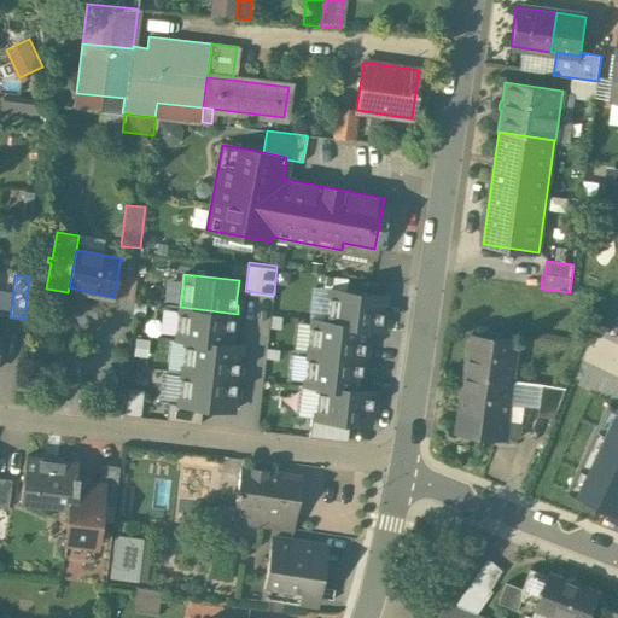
[(331,290),(326,321),(366,328),(384,331),(384,321),(382,321),(384,296),(331,290)]
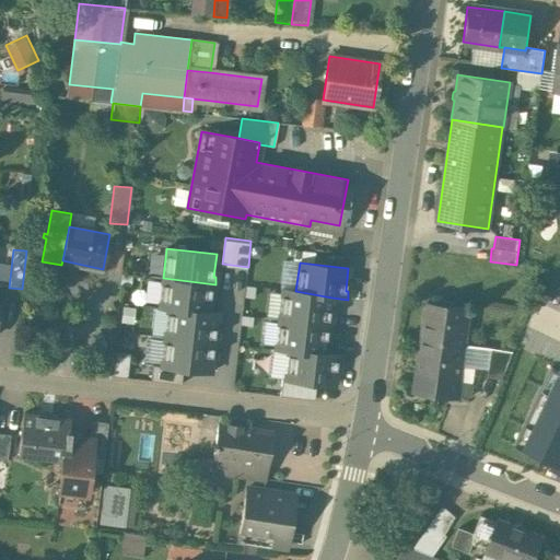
[(216,284),(163,278),(159,308),(167,310),(210,313),(212,292),(214,292),(216,284)]
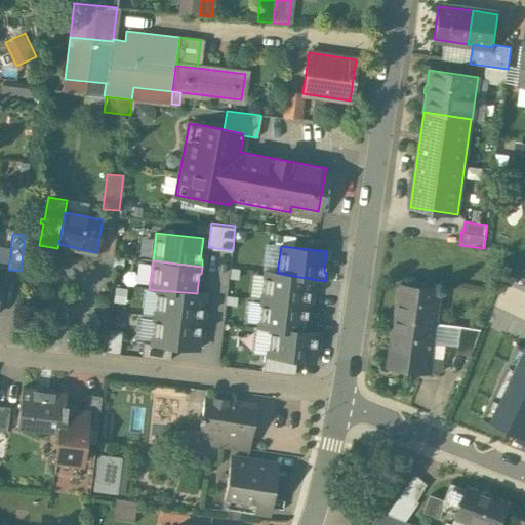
[(266,271),(263,300),(311,305),(312,298),(310,297),(311,279),(277,273),(266,271)]
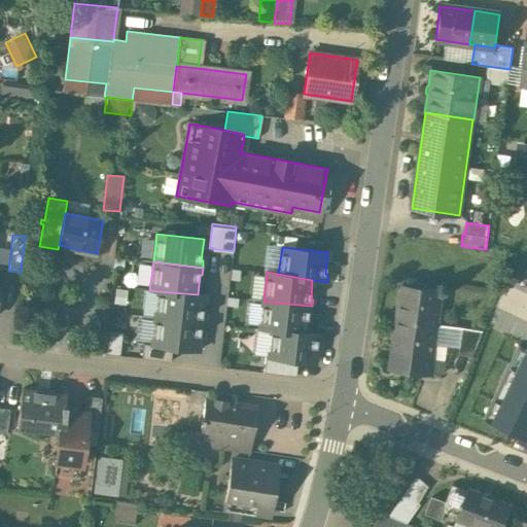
[(441,291),(400,286),(395,319),(436,325),(441,291)]
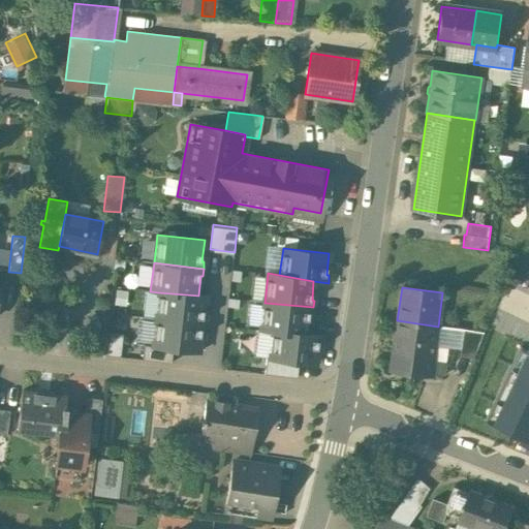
[(158,292),(156,321),(206,325),(206,317),(204,317),(206,296),(198,296),(158,292)]
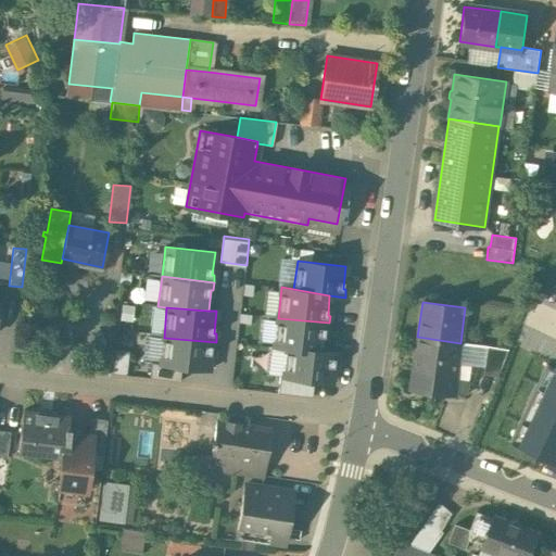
[(329,323),(278,318),(274,348),(287,349),(324,352),(326,331),(328,331),(329,323)]
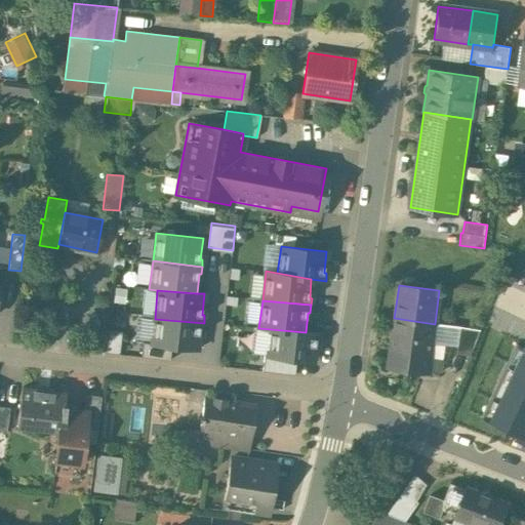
[(435,324),(394,318),(394,319),(393,319),(387,367),(429,373),(435,324)]
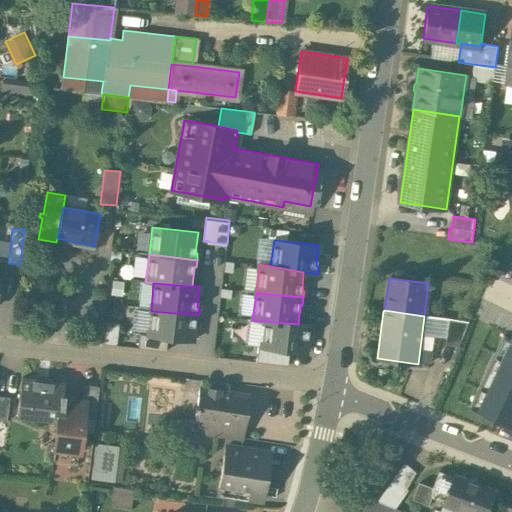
[(199,315),(151,311),(148,335),(193,341),(195,321),(198,321),(199,315)]
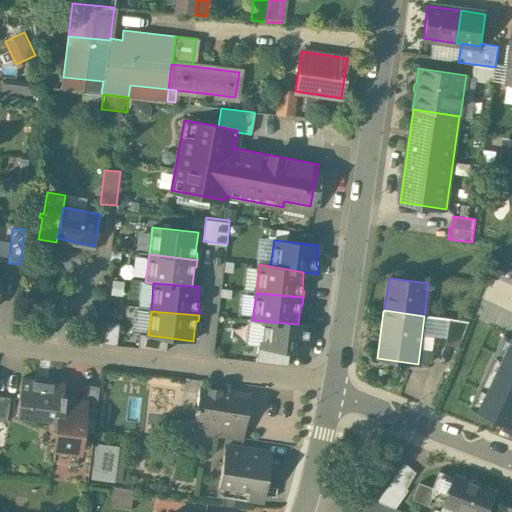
[(469,322),(449,318),(445,343),(460,345),(469,322)]
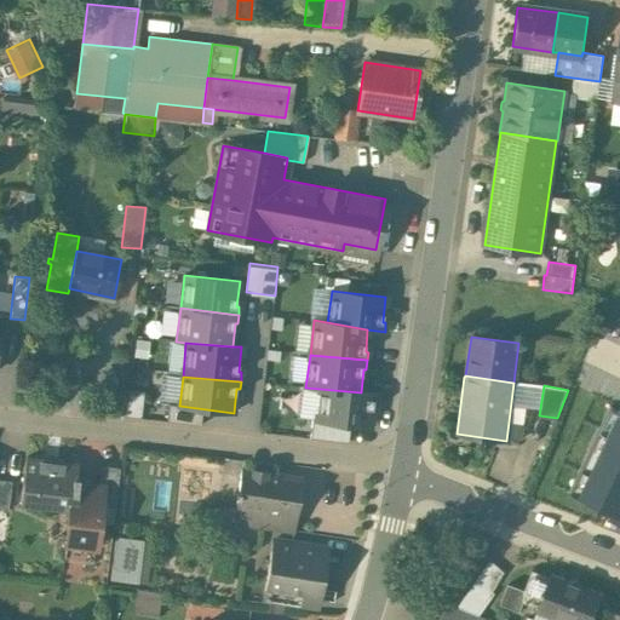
[(143,415),(143,390),(130,389),(128,414),(143,415)]
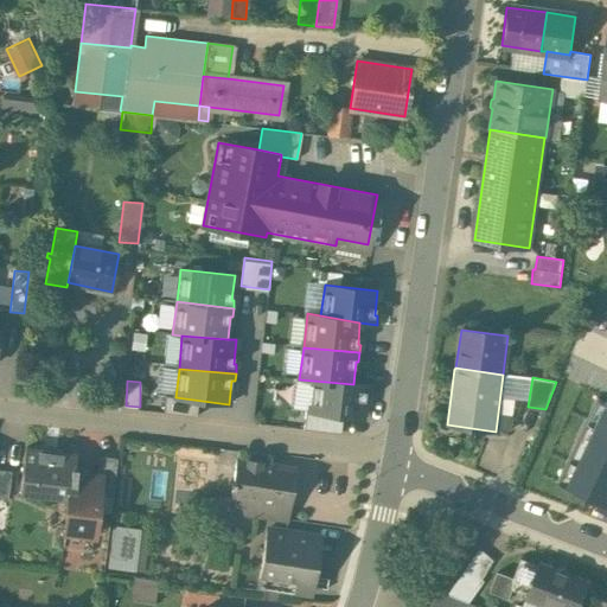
[(353,384),(313,381),(308,413),(363,419),(365,395),(369,395),(370,387),(353,384)]
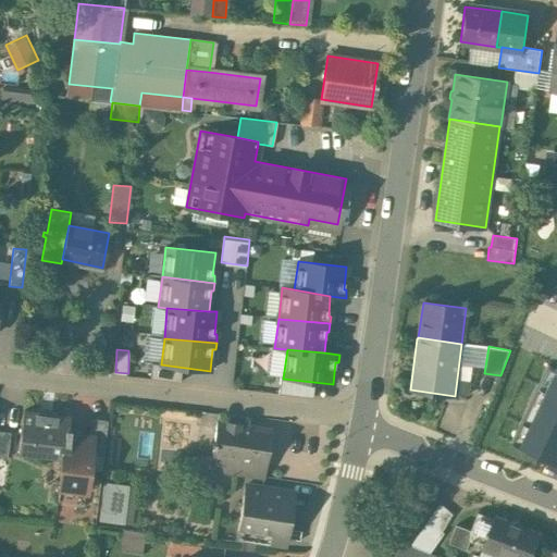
[(556,370),(551,368),(515,443),(556,462),(556,370)]
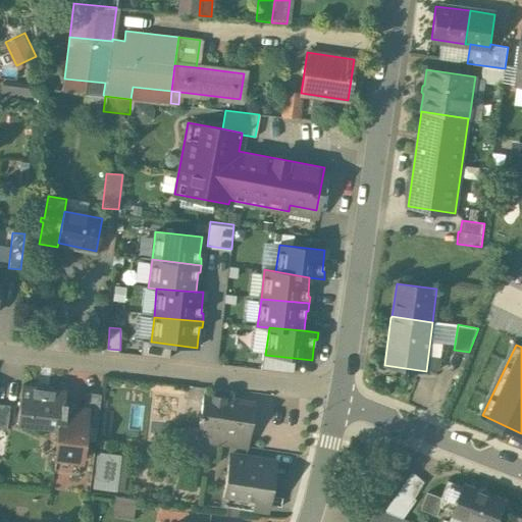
[(64,392),(21,386),(17,423),(46,426),(46,421),(62,423),(63,423),(65,408),(65,404),(63,404),(64,392)]
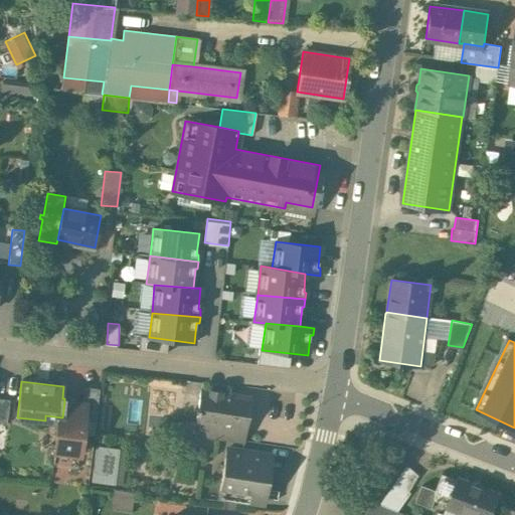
[(99,389),(84,387),(82,404),(86,404),(83,421),(96,422),(99,389)]
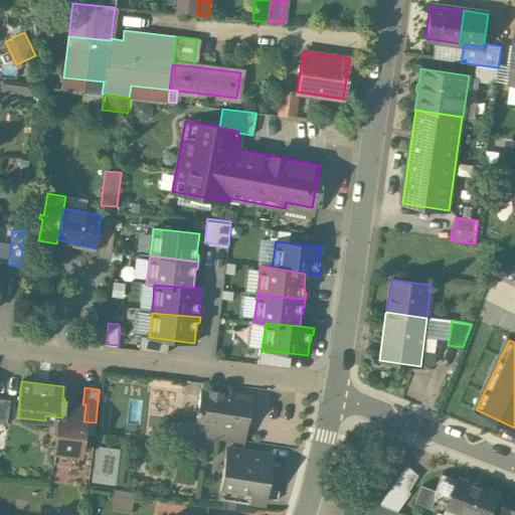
[(250,397),(200,389),(194,434),(243,442),(250,397)]
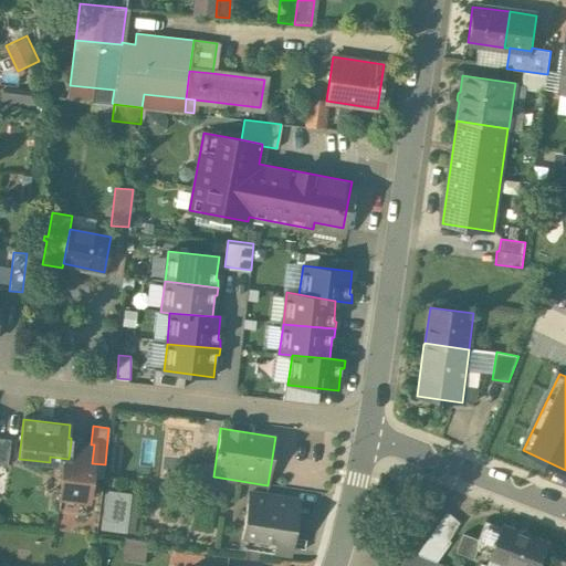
[(10,440),(0,438),(0,464),(7,467),(10,440)]
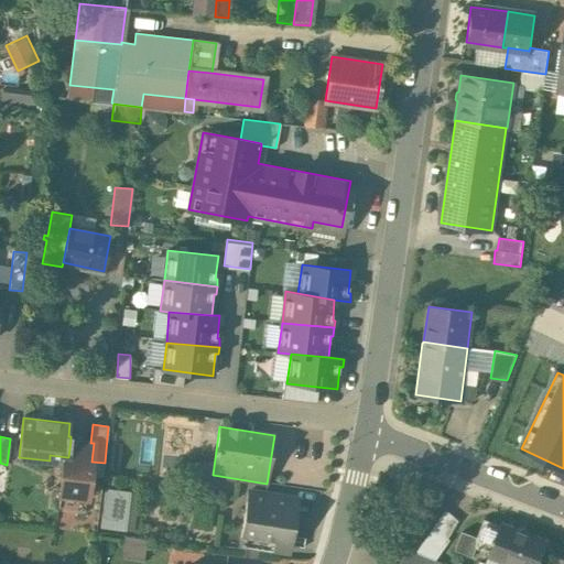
[(90,443),(71,441),(68,457),(67,457),(66,464),(62,467),(60,492),(88,496),(91,462),(94,443),(90,443)]
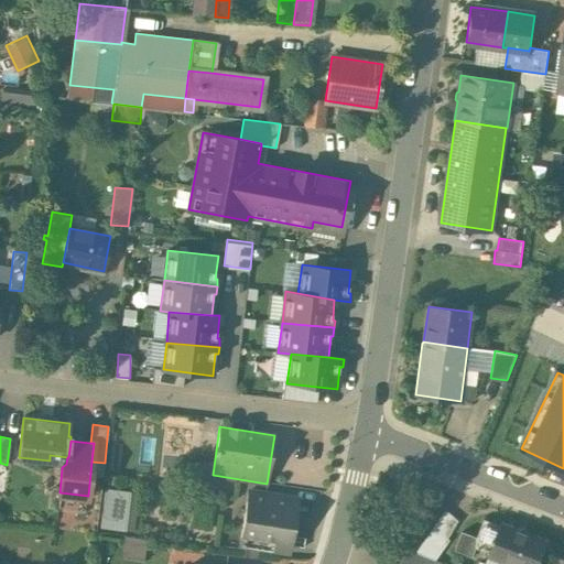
[(106,487),(102,528),(128,530),(131,489),(106,487)]
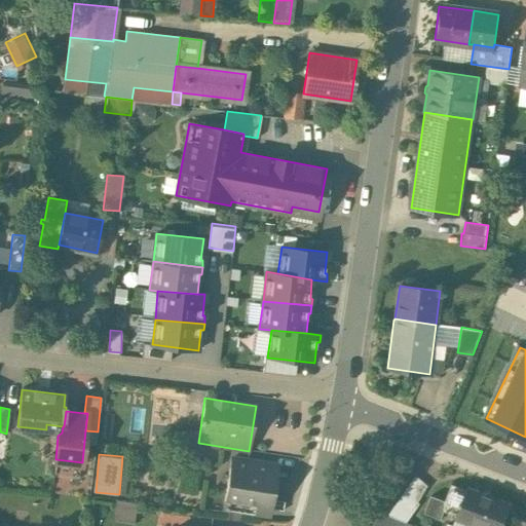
[(274,465),(231,458),(223,510),(266,517),(274,465)]
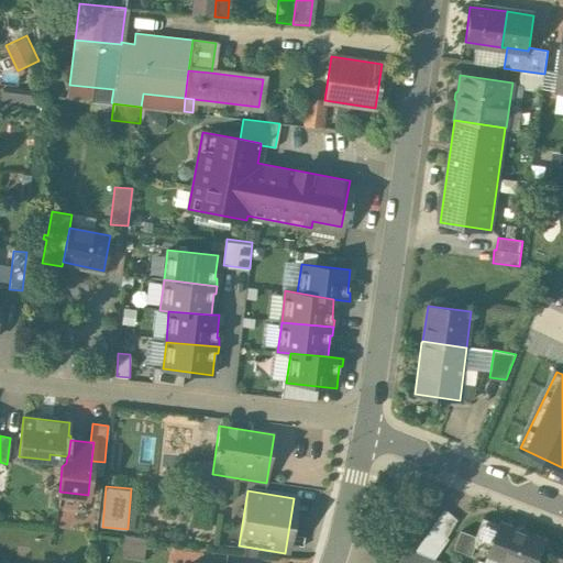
[(499,525),(483,518),(473,545),(489,552),(488,554),(509,562),(520,562),(526,551),(521,549),(527,532),(500,522),(499,525)]
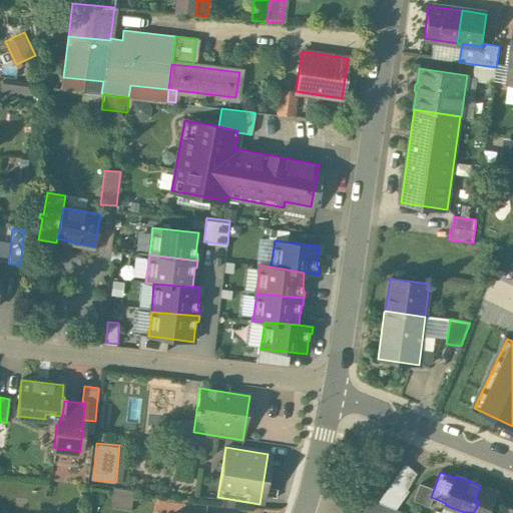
[(192,474),(176,475),(176,481),(178,480),(179,484),(193,483),(192,474)]
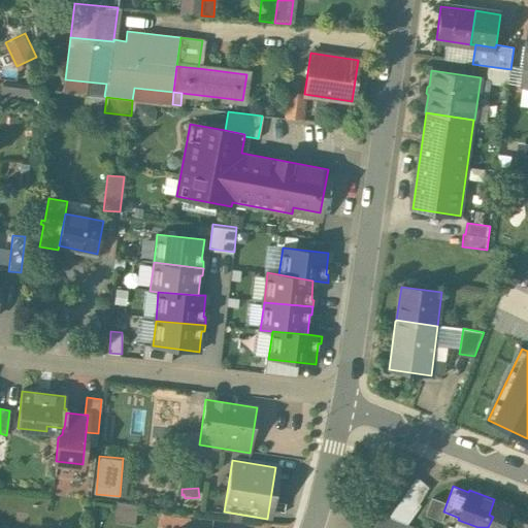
[(503,527),(513,506),(494,499),(489,515),(493,517),(488,527),(503,527)]
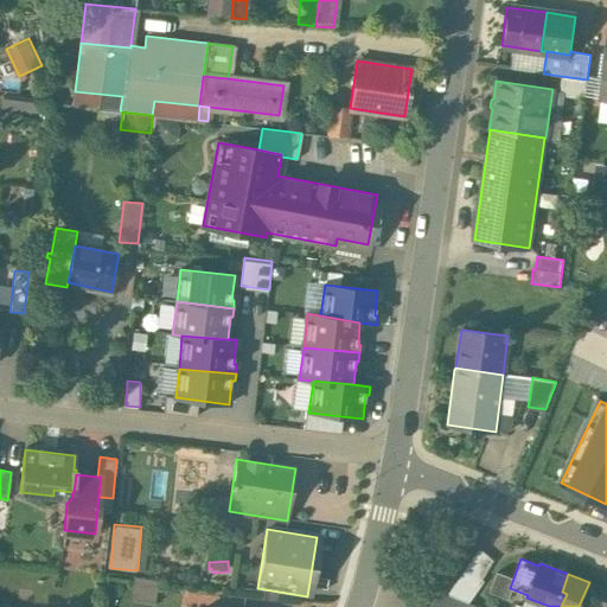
[(132,598),(154,602),(160,581),(138,576),(132,598)]
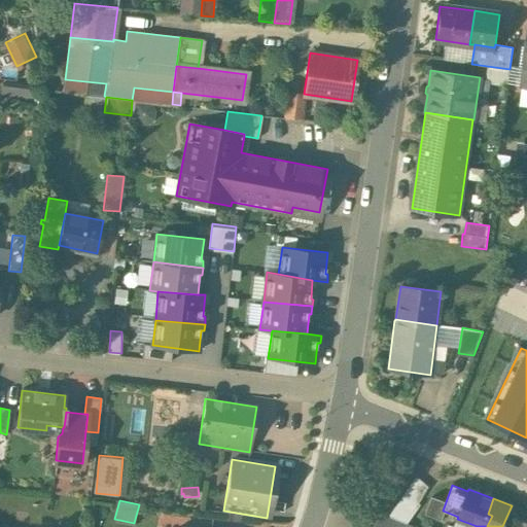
[(413,526),(381,515),(372,526),(413,526)]
